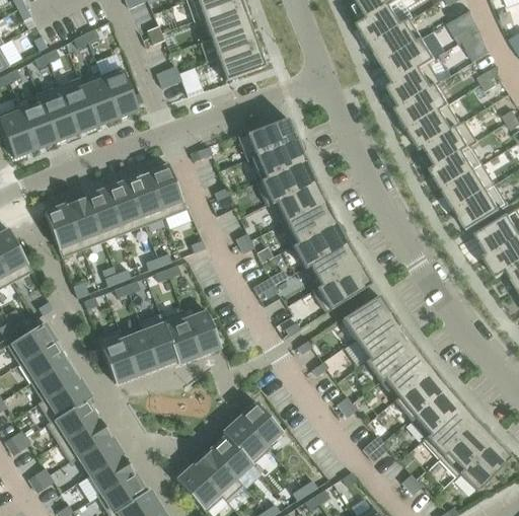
[(13,0),(17,9),(24,5),(22,0),(13,0)]
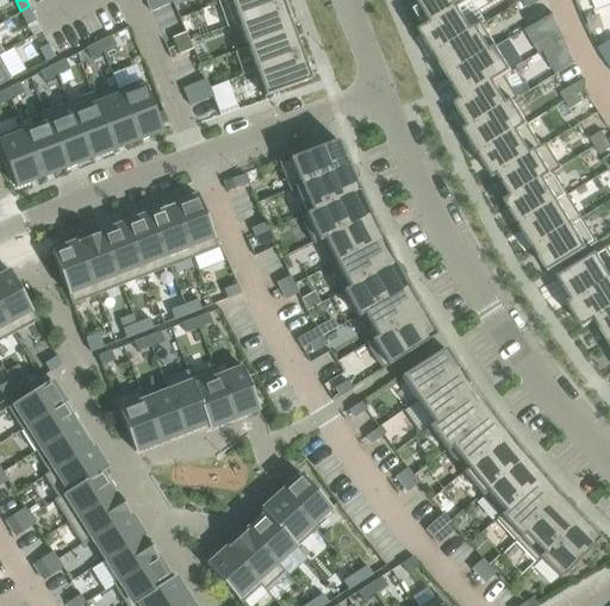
[(218,0),(226,24),(282,4),(281,0),(218,0)]
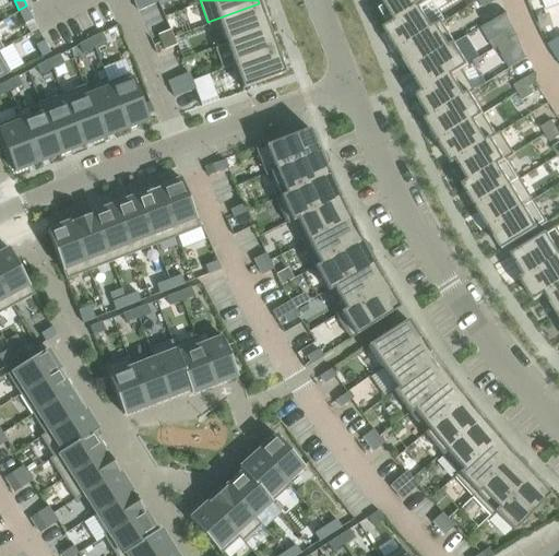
[(384,0),(387,2),(393,13),(396,19),(384,25),(385,26),(427,0),(384,0)]
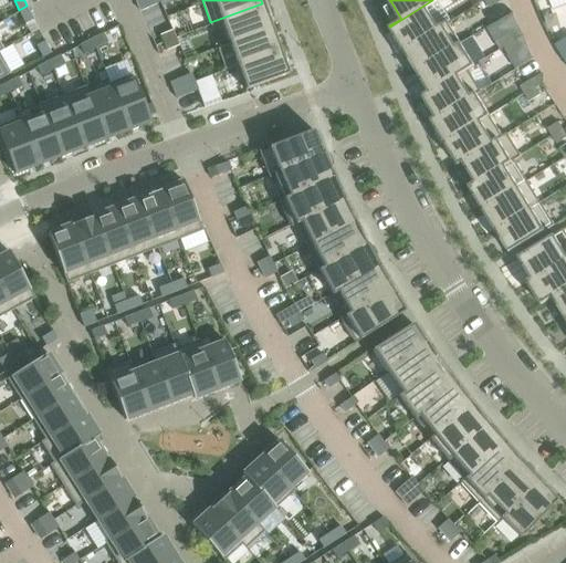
[(432,0),(390,27),(396,37),(392,39),(399,49),(402,47),(404,49),(449,20),(448,19),(439,24),(427,6),(436,0),(432,0)]
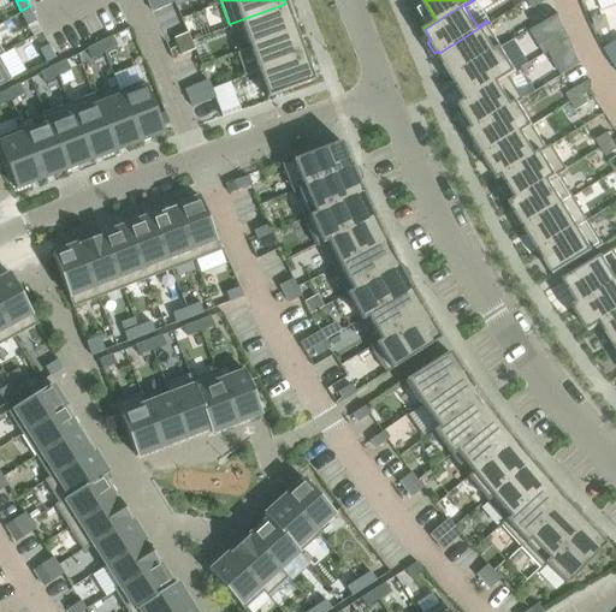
[(286,4),(241,21),(249,45),(296,28),(286,4)]
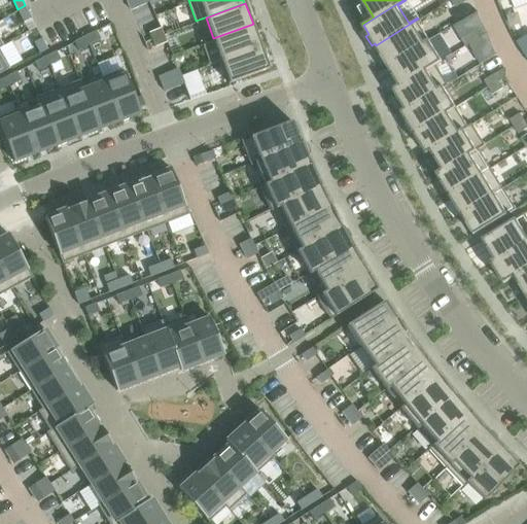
[(25,5),(18,9),(23,20),(31,16),(25,5)]
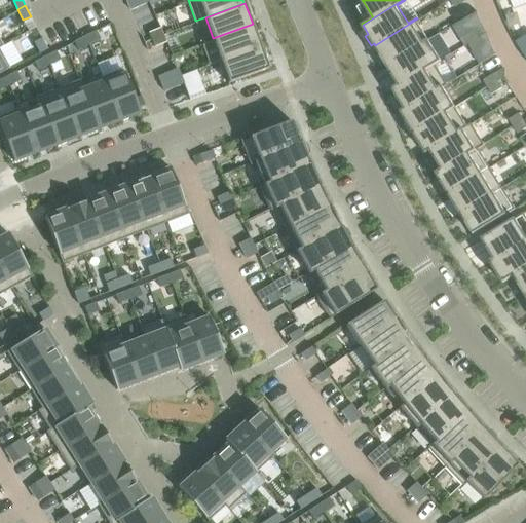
[(417,19),(375,45),(387,65),(429,39),(417,19)]
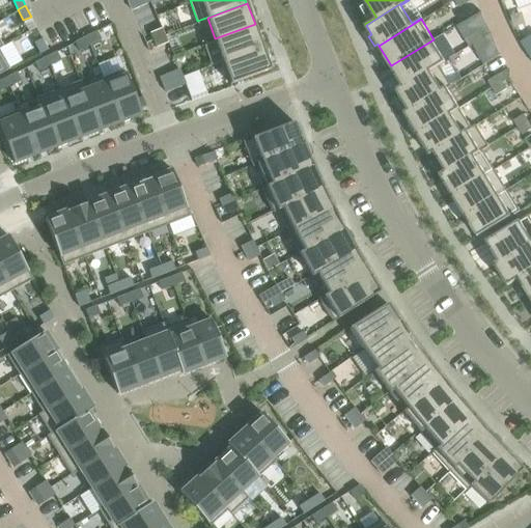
[(255,24),(215,38),(223,59),(262,45),(255,24)]
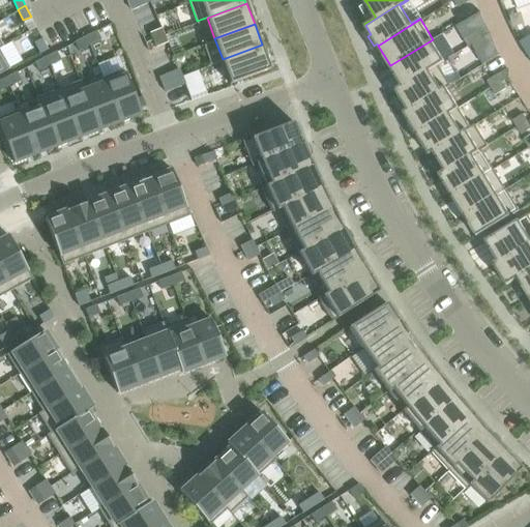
[(160,26),(149,30),(152,38),(164,33),(160,26)]
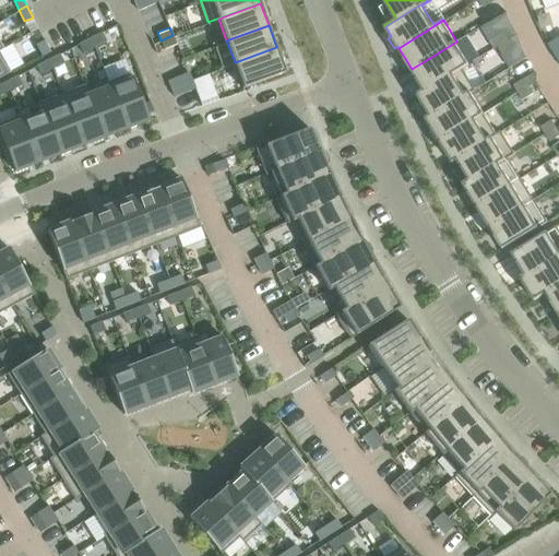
[(506,30),(494,37),(499,44),(510,37),(506,30)]
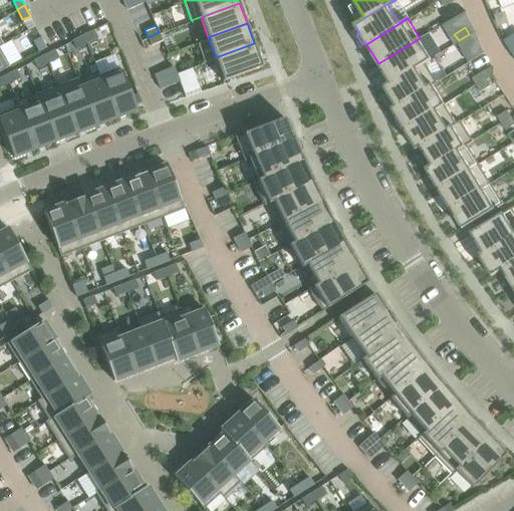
[(93,28),(83,33),(87,41),(97,35),(93,28)]
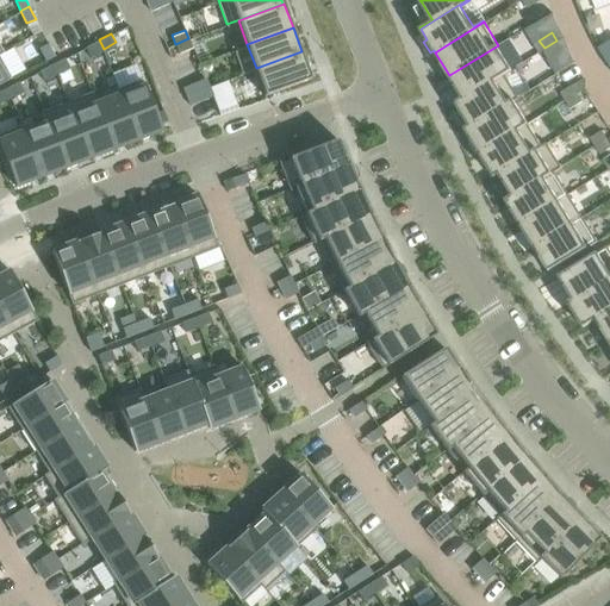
[(188,38),(175,44),(179,52),(192,48),(188,38)]
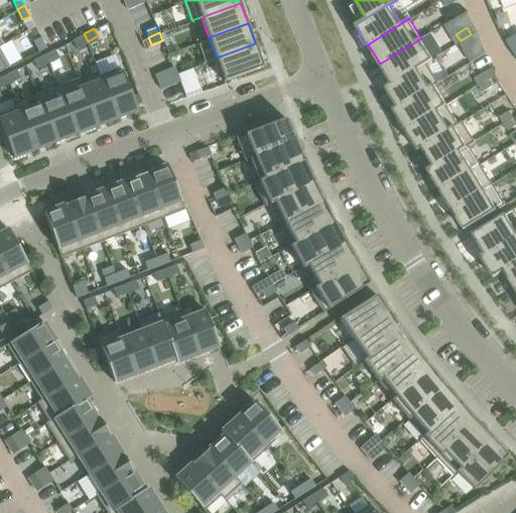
[(84,33),(73,39),(76,46),(88,41),(84,33)]
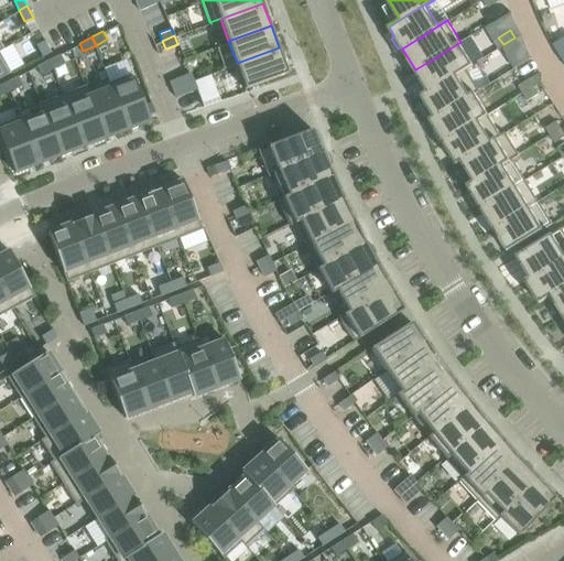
[(514,38),(503,44),(508,52),(519,45),(514,38)]
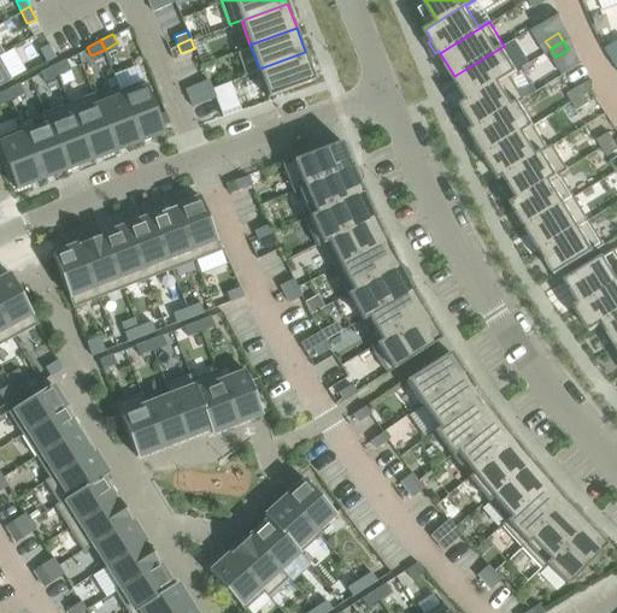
[(616,41),(606,48),(616,65),(616,41)]
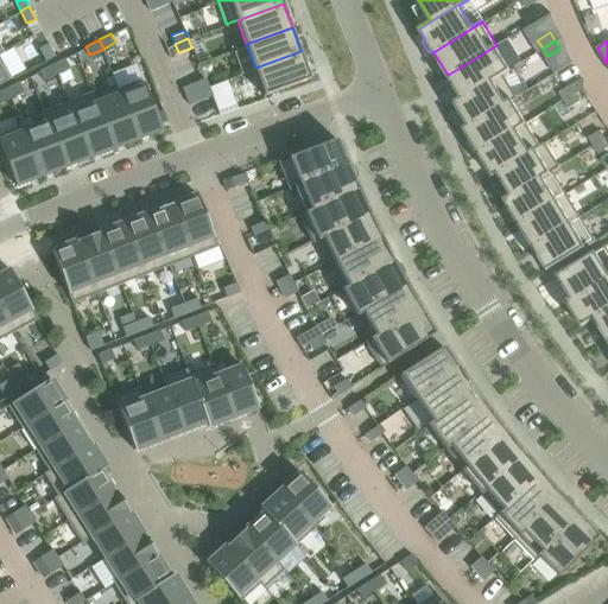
[(48,42),(39,46),(45,59),(54,55),(48,42)]
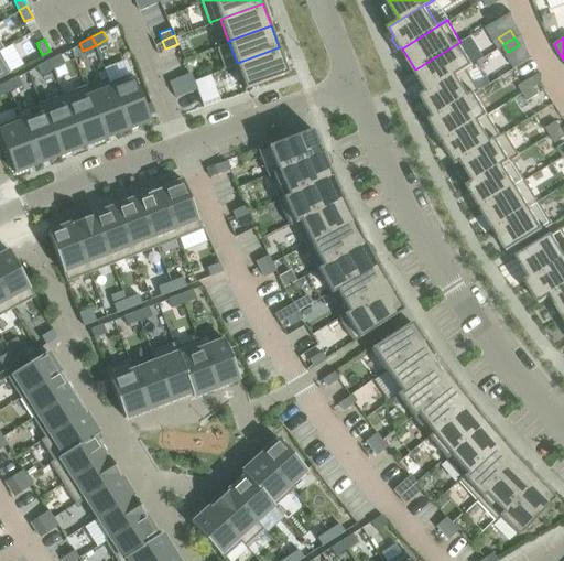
[(461,42),(415,69),(427,89),(421,94),(422,95),(474,63),(461,42)]
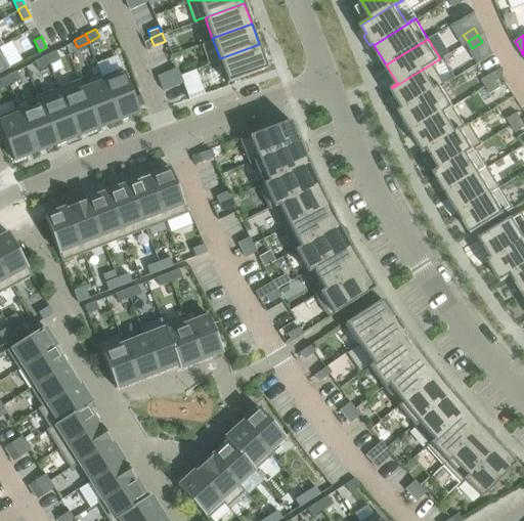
[(2,43),(0,44),(0,70),(9,66),(0,49),(0,45),(3,44),(2,43)]
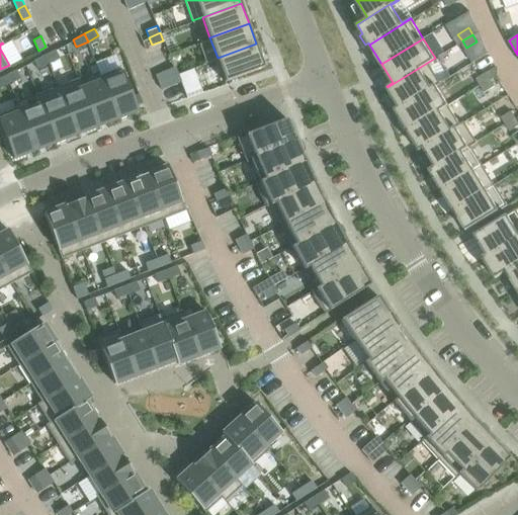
[(256,44),(218,58),(226,80),(264,66),(256,44)]
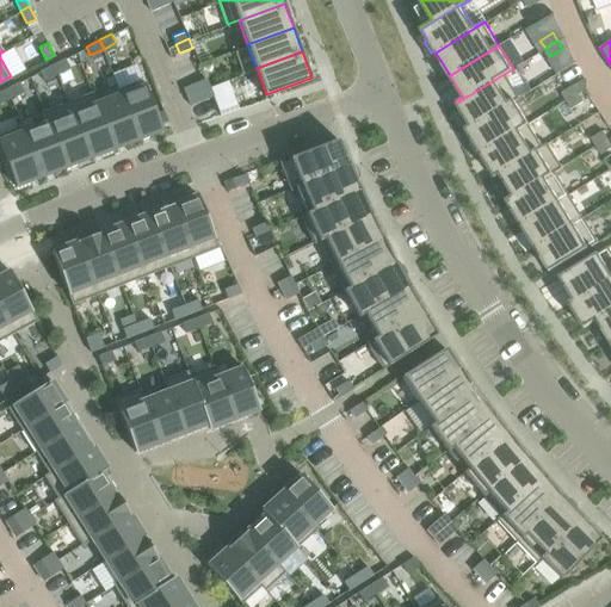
[(65,57),(53,63),(57,72),(69,66),(65,57)]
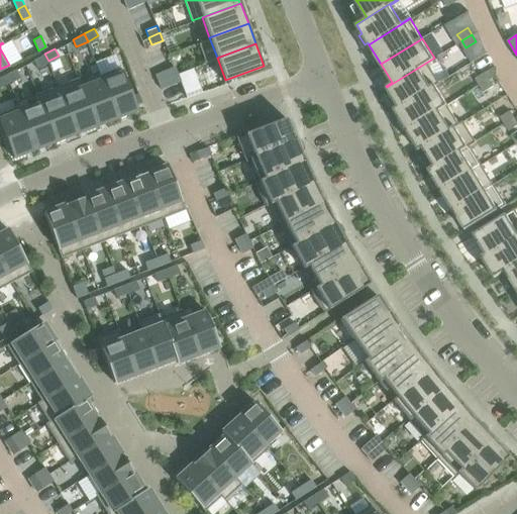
[(44,54),(33,60),(37,67),(48,61),(44,54)]
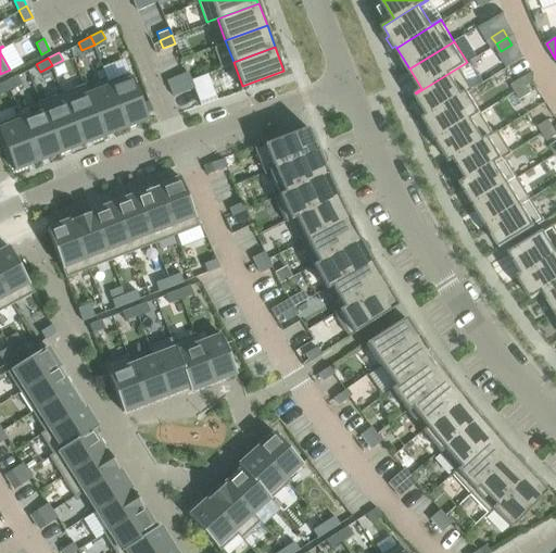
[(467,62),(416,93),(428,113),(424,116),(425,117),(474,87),(460,67),(467,63),(467,62)]
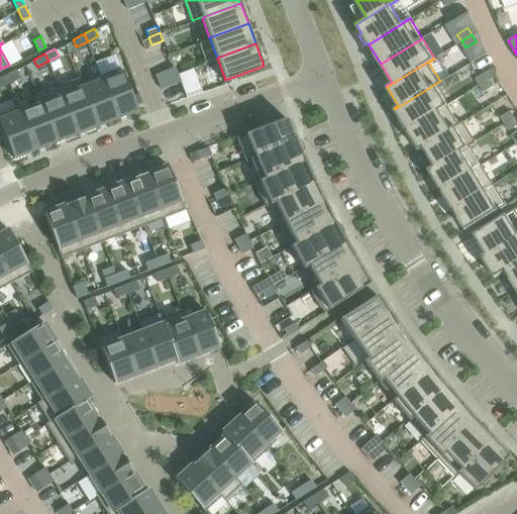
[(174,65),(163,70),(166,78),(177,73),(174,65)]
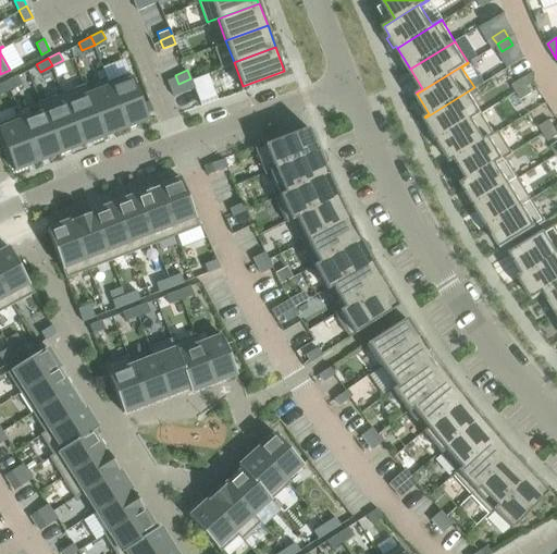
[(130,71),(108,79),(125,125),(148,117),(130,71)]
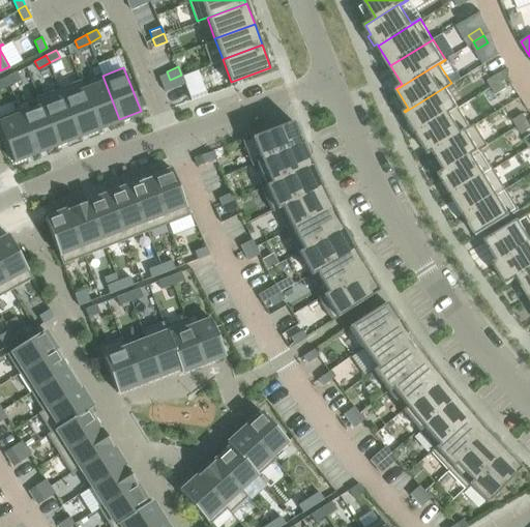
[(17,70),(5,76),(9,83),(21,78),(17,70)]
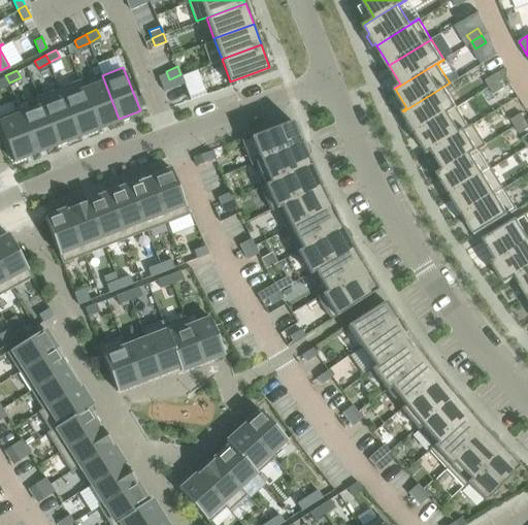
[(496,71),(486,78),(490,85),(501,78),(496,71)]
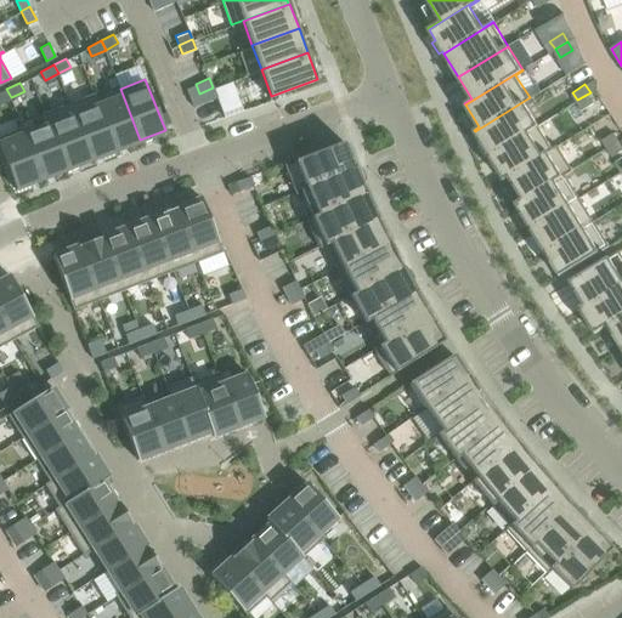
[(213,88),(199,94),(203,102),(216,96),(213,88)]
